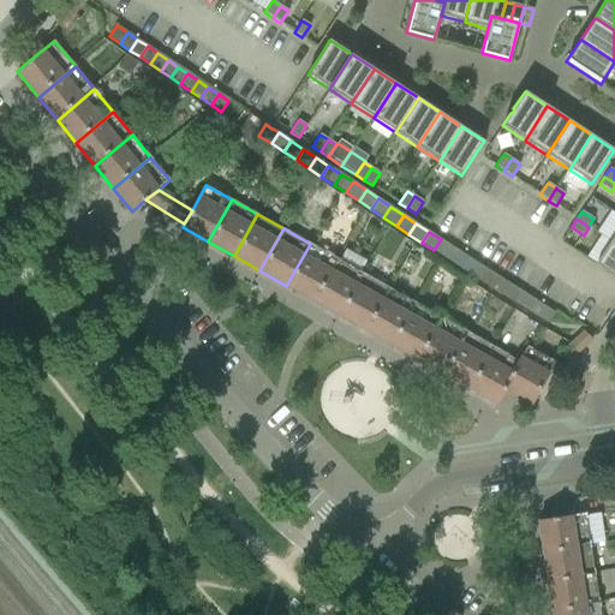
[(447,258),(453,248),(441,239),(434,250),(447,258)]
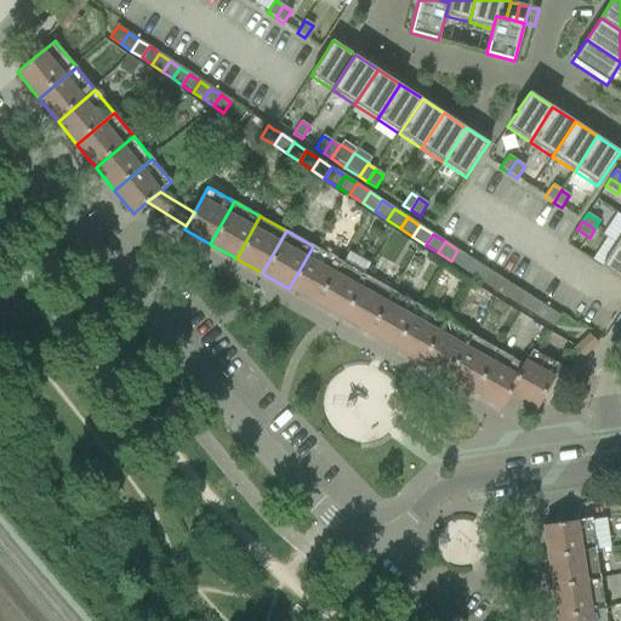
[(620,248),(616,245),(602,267),(620,279),(620,248)]
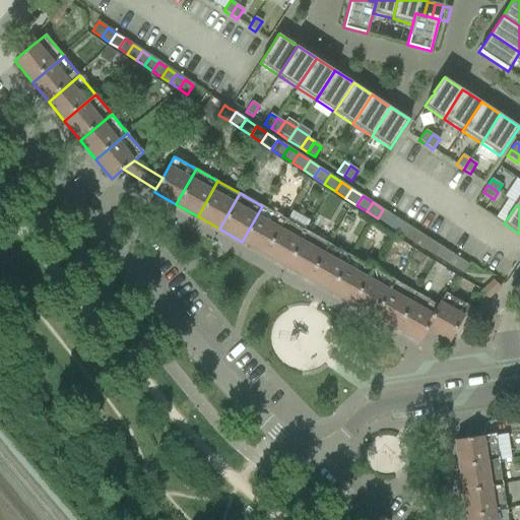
[(264,254),(284,218),(262,206),(242,242),(264,254)]
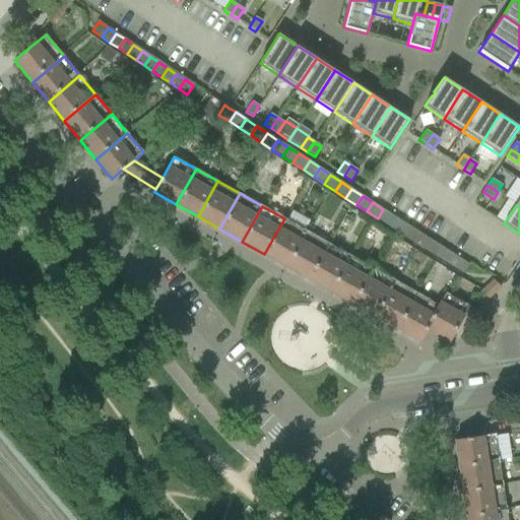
[(388,225),(394,216),(383,209),(378,218),(388,225)]
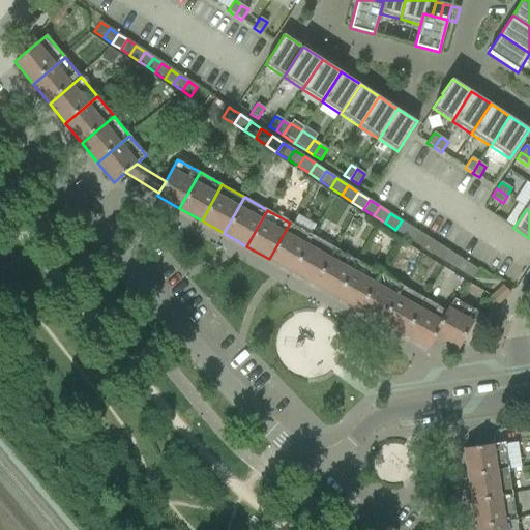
[(406,237),(412,228),(402,221),(395,230),(406,237)]
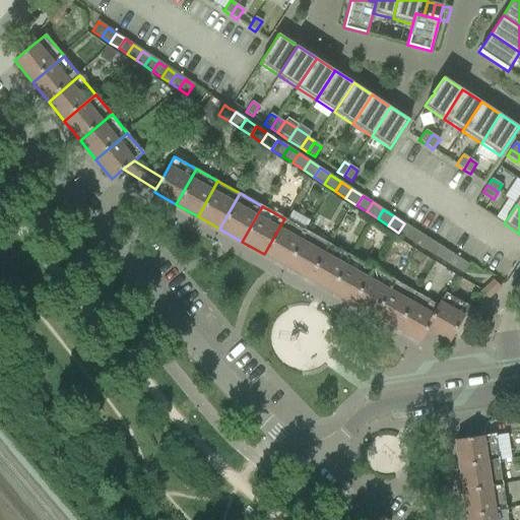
[(286,266),(306,231),(284,218),(264,254),(286,266)]
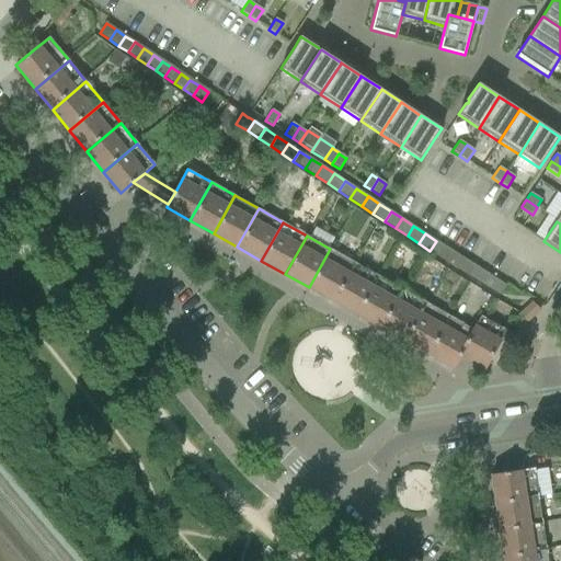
[(442,259),(448,249),(436,241),(430,251),(442,259)]
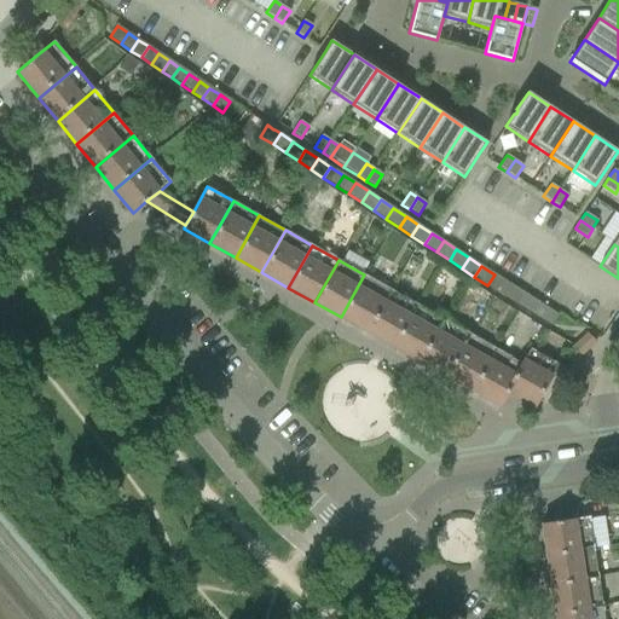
[(366,331),(391,289),(364,275),(341,317),(366,331)]
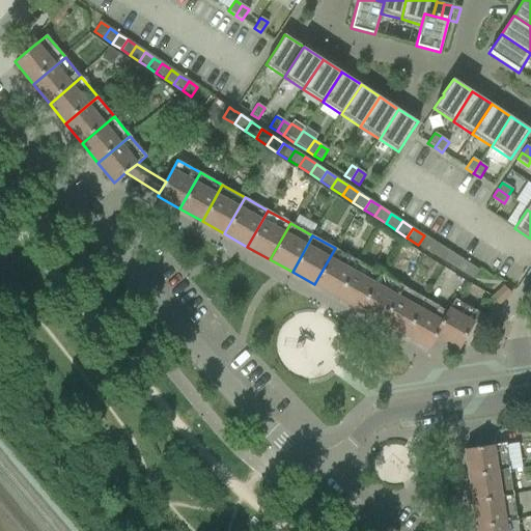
[(424,235),(418,245),(428,252),(435,243),(424,235)]
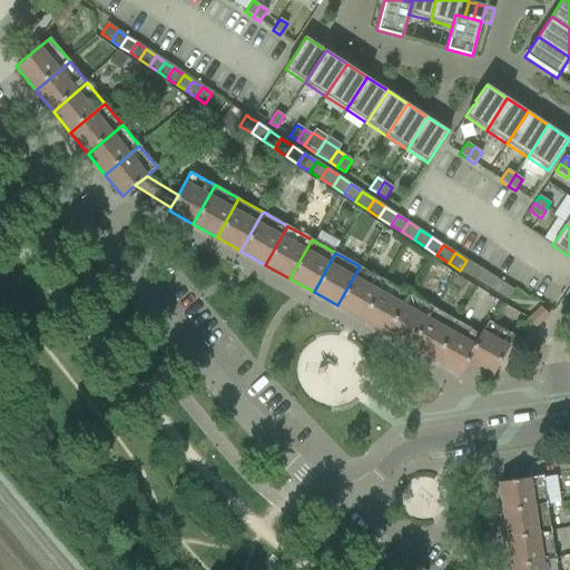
[(472,278),(479,268),(467,261),(460,271),(472,278)]
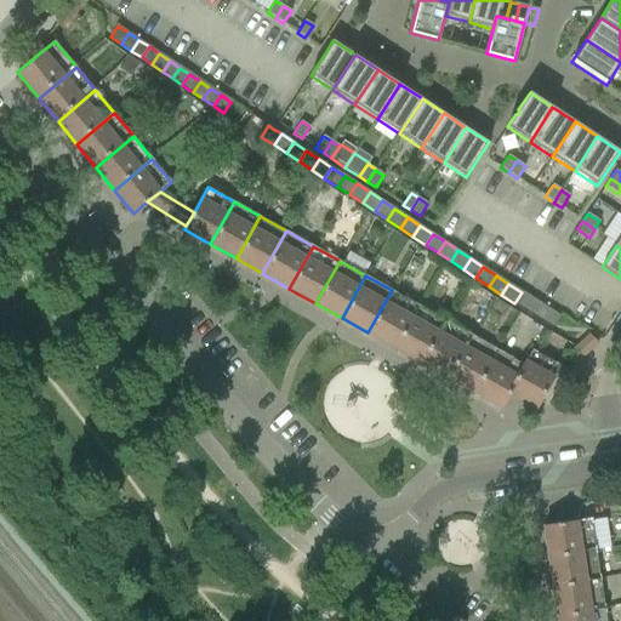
[(394,348),(419,306),(392,290),(368,332),(394,348)]
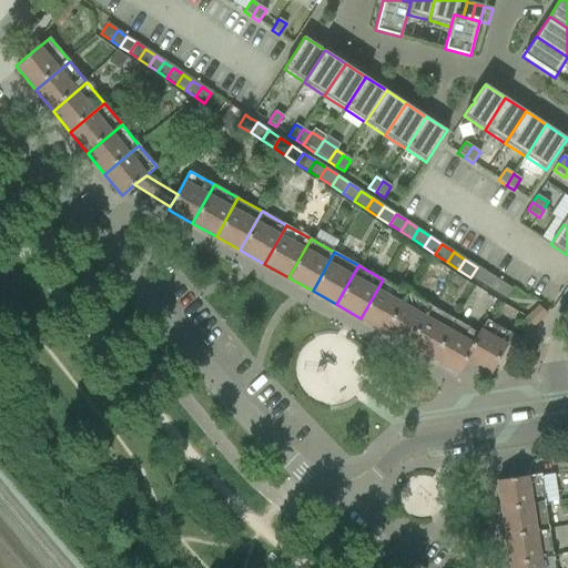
[(482,284),(488,274),(477,267),(470,277),(482,284)]
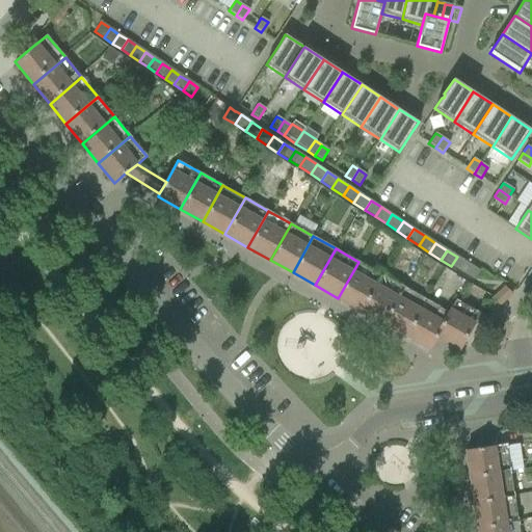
[(457,257),(451,266),(461,273),(468,264),(457,257)]
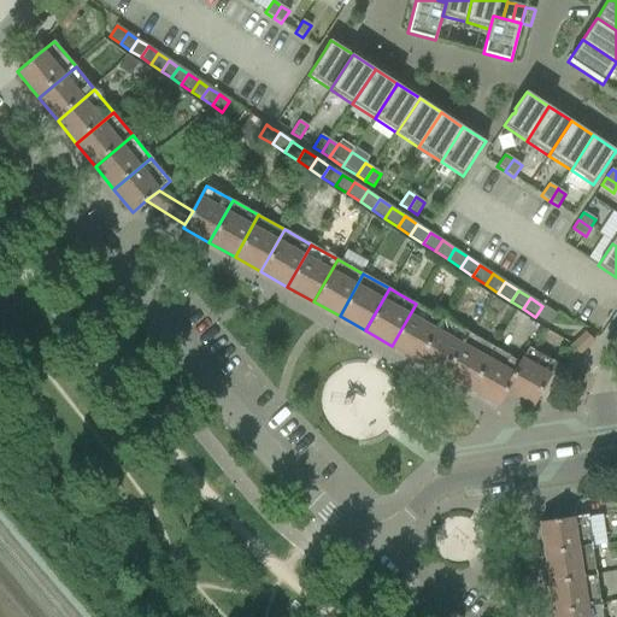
[(418,360),(442,318),(416,304),(392,346),(418,360)]
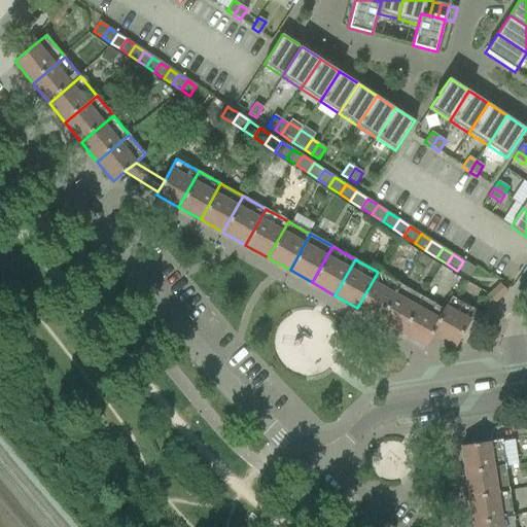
[(475,269),(463,261),(457,271),(468,278),(475,269)]
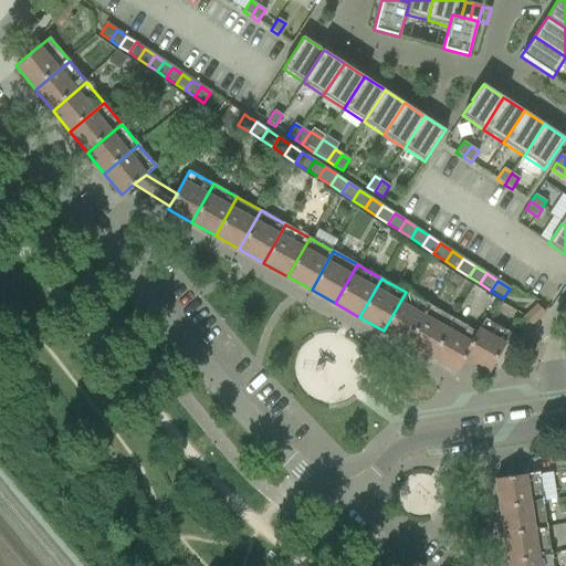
[(408,344),(429,305),(406,292),(384,331),(408,344)]
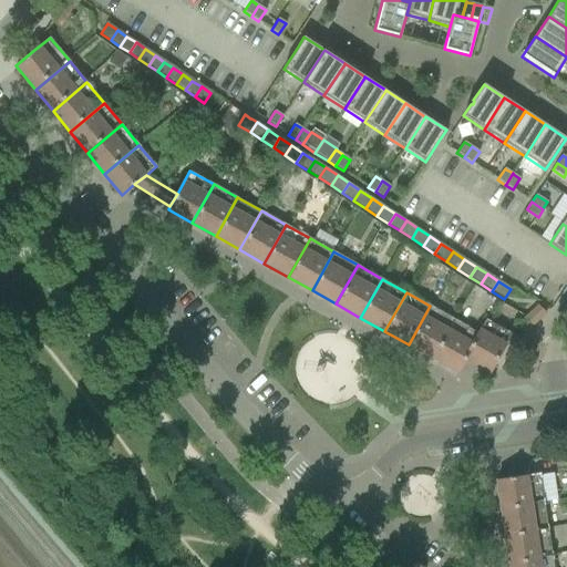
[(432,358),(454,319),(430,306),(409,344),(432,358)]
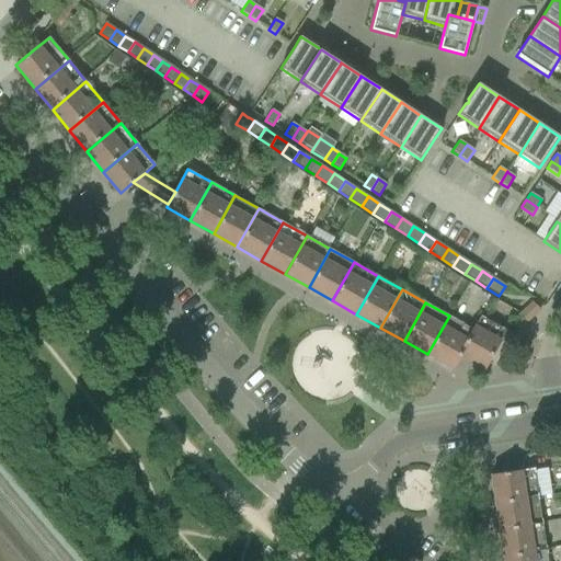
[(512,322),(519,330),(539,311),(531,302),(512,322)]
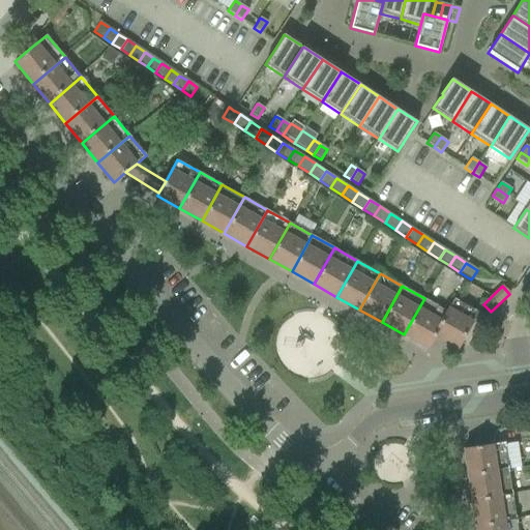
[(404,334),(428,348),(429,348),(436,335),(447,312),(424,298),(404,334)]
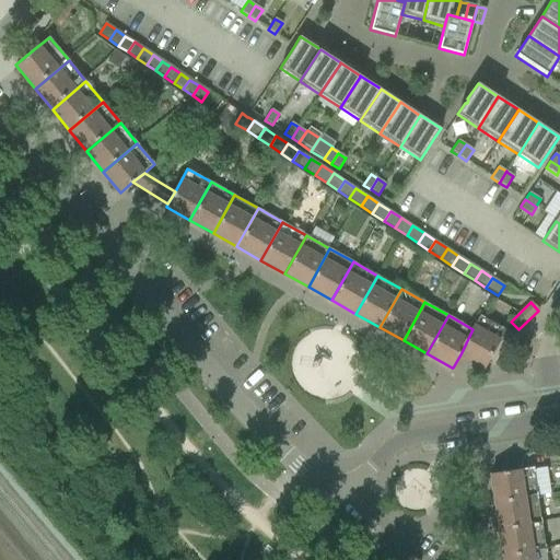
[(461,354),(473,361),(485,368),(486,365),(487,365),(492,354),(491,354),(497,345),(505,329),(480,315),(473,329),(461,354)]
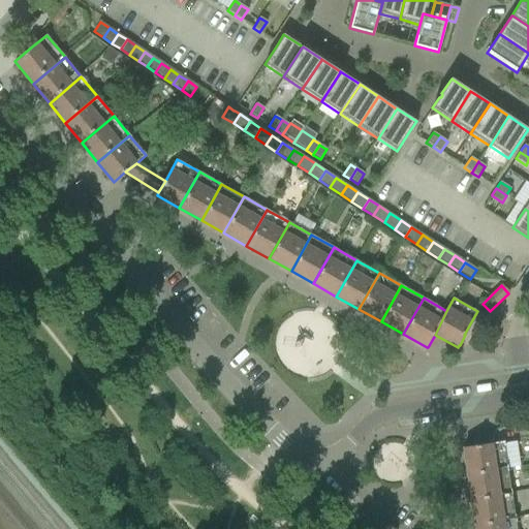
[(467,474),(507,467),(504,443),(504,442),(490,444),(463,448),(467,474)]
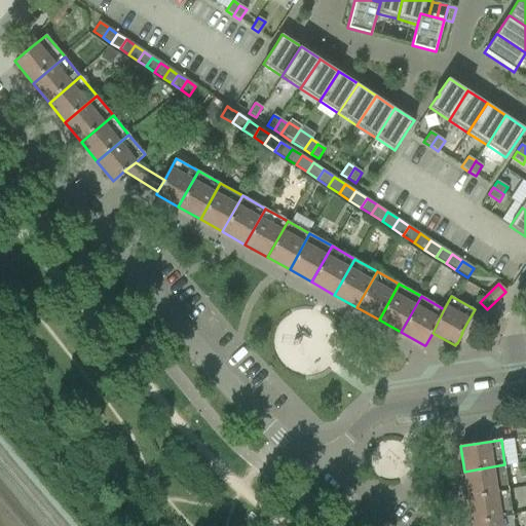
[(513,440),(501,441),(505,464),(505,465),(517,464),(513,440)]
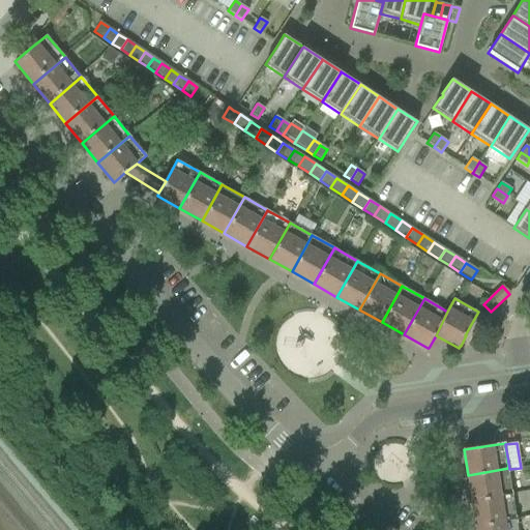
[(472,501),(513,495),(509,469),(508,468),(468,475),(472,501)]
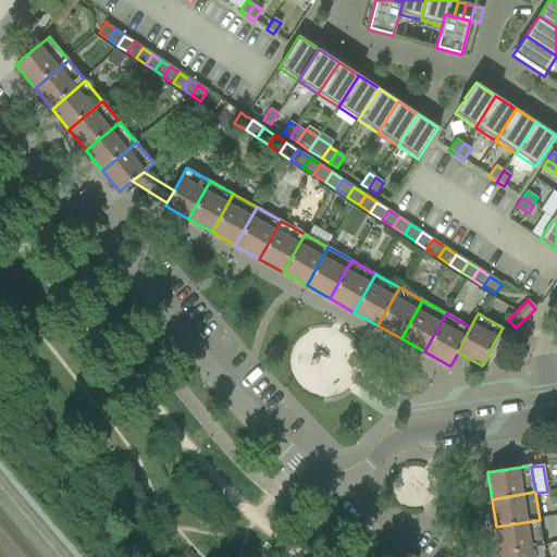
[(500,553),(543,545),(540,520),(496,527),(500,553)]
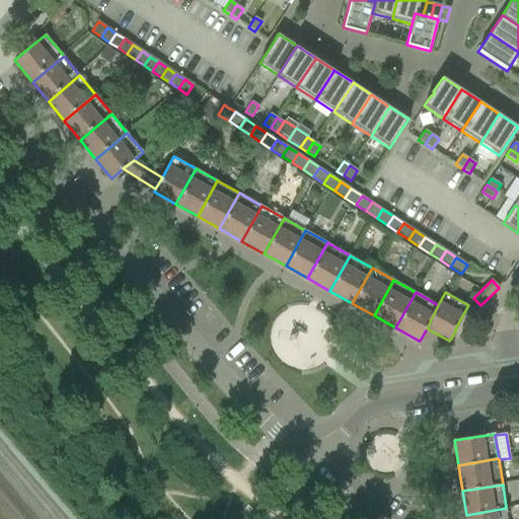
[(466,518),(507,518),(506,508),(466,515),(466,518)]
